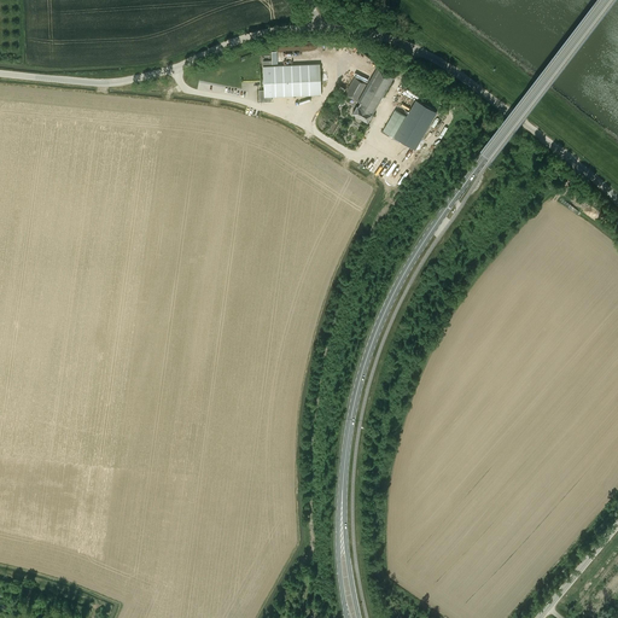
[(263,66),(278,65),(277,52),(272,52),(272,60),(263,60),(263,66)]
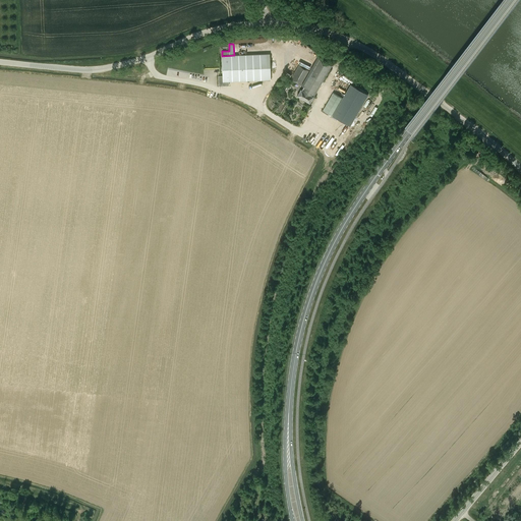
[(223,76),(218,76),(219,85),(229,85),(229,81),(271,79),(270,54),(234,55),(222,56),(223,76)]
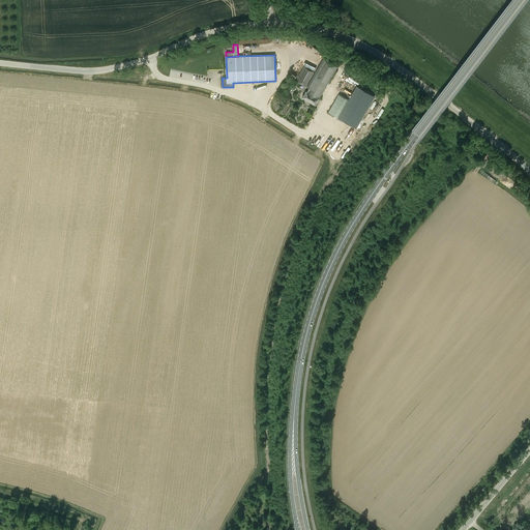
[(303,66),(295,81),(308,88),(306,91),(305,91),(302,97),(315,105),(319,98),(337,67),(323,59),(315,72),(303,66)]
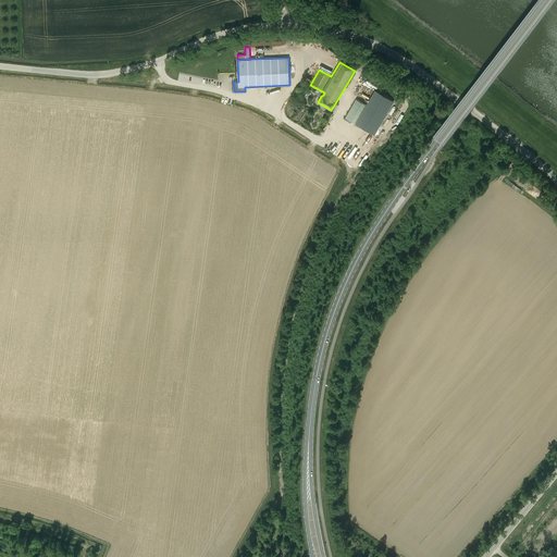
[(356,99),(345,119),(355,124),(374,135),(394,101),(374,90),(367,104),(356,99)]
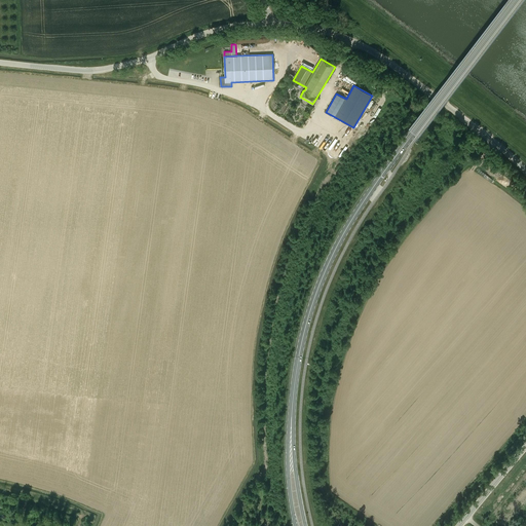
[(311,135),(308,142),(331,152),(334,145),(311,135)]
